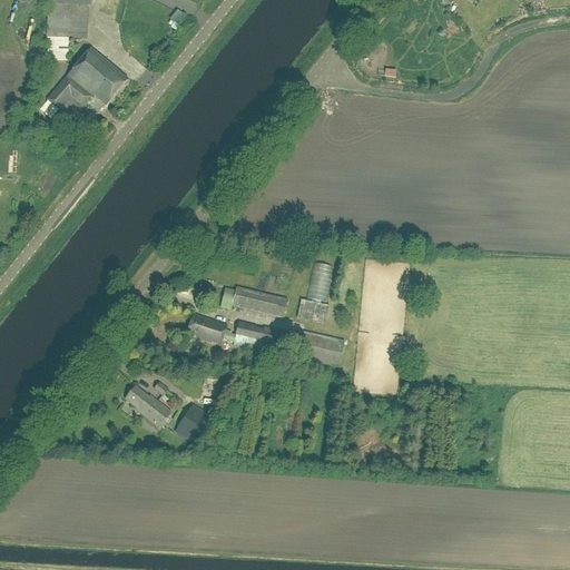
[(48,0),(48,6),(49,6),(48,30),(46,50),(40,49),(39,55),(46,55),(45,60),(66,62),(68,40),(85,42),(87,8),(90,8),(90,0),(48,0)]
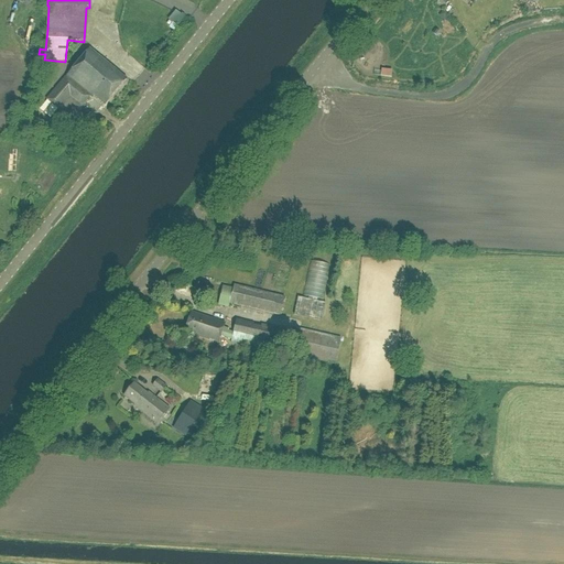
[(128,77),(90,46),(49,97),(61,107),(72,93),(84,102),(91,94),(94,96),(96,94),(107,102),(128,77)]
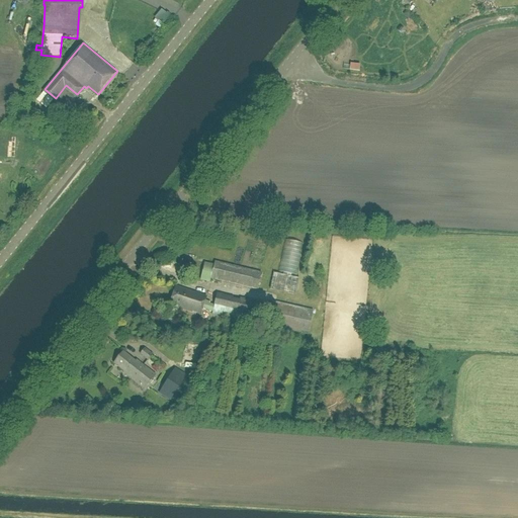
[(298,271),(300,242),(285,241),(283,270),(298,271)]
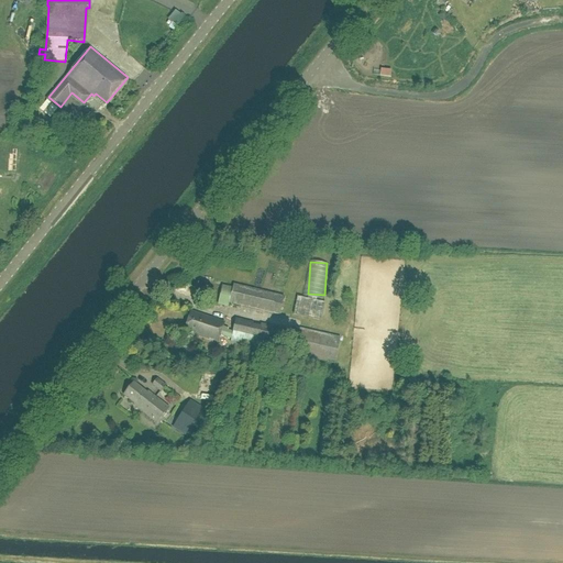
[(284,297),(233,285),(232,288),(222,286),(218,305),(228,307),(229,302),(279,315),(284,297)]
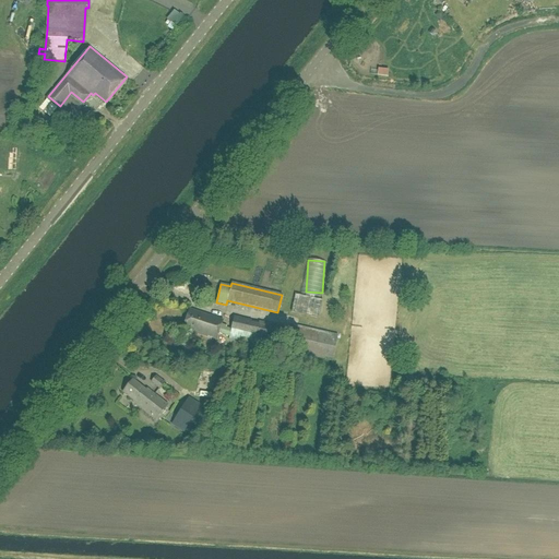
[(296,296),(295,309),(318,310),(318,309),(309,309),(309,296),(296,296)]
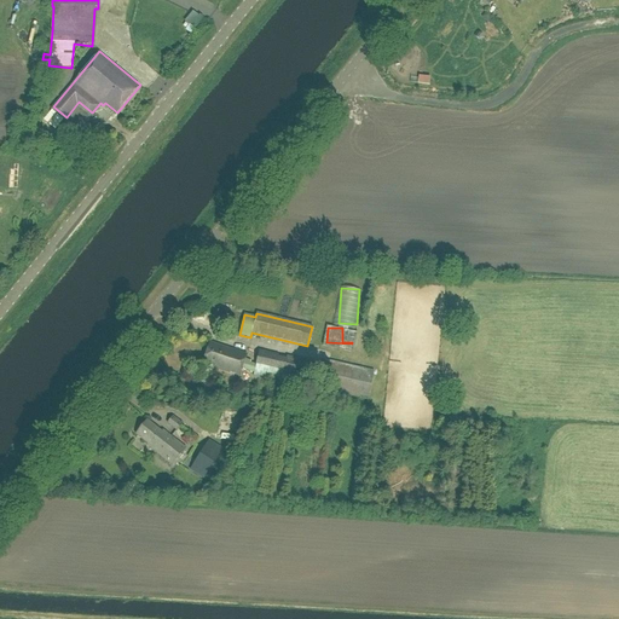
[(247,356),(210,343),(204,362),(214,365),(214,368),(239,376),(247,356)]
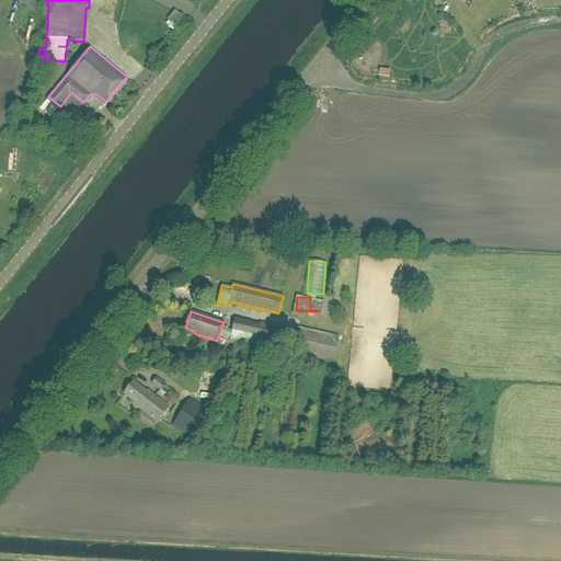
[(252,321),(235,317),(231,331),(226,330),(227,328),(222,327),(219,335),(229,339),(229,343),(231,343),(276,354),(283,329),(260,323),(259,325),(252,323),(252,321)]
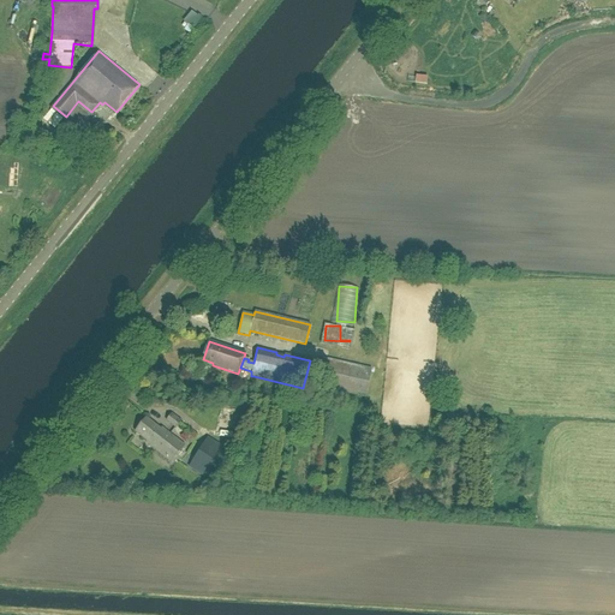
[(371,370),(322,358),(316,387),(365,399),(371,370)]
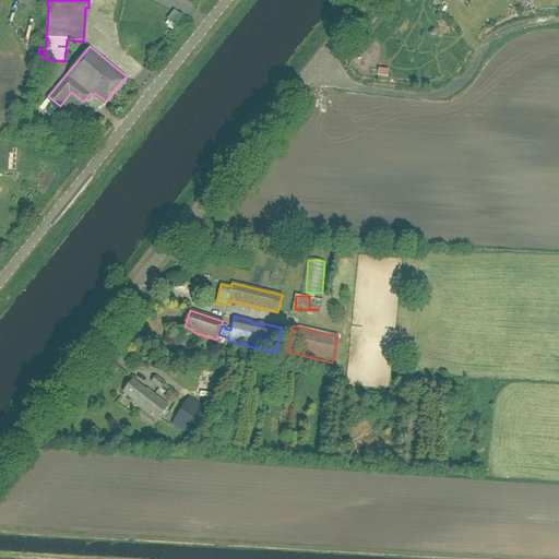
[(165,383),(155,377),(151,383),(159,390),(165,383)]
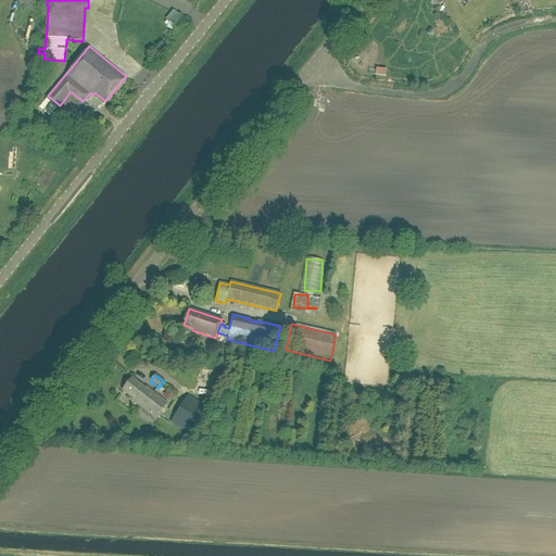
[(144,390),(131,379),(123,391),(133,400),(131,401),(153,418),(166,403),(147,388),(144,390)]
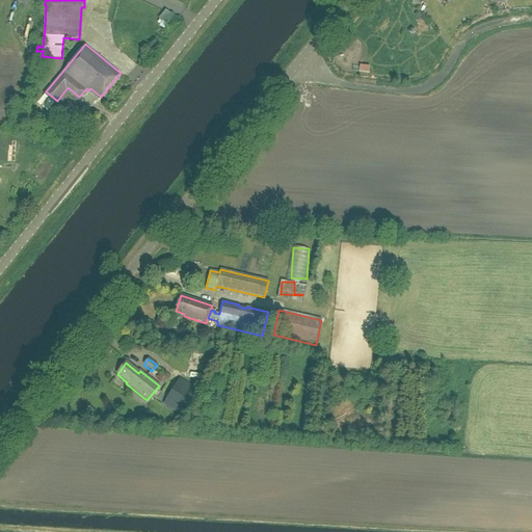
[(190,386),(179,379),(163,404),(175,410),(183,398),(188,401),(193,392),(189,389),(190,386)]
